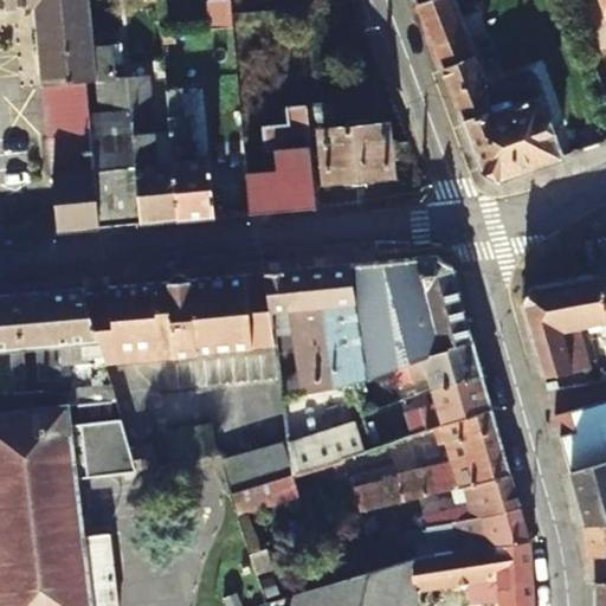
[(0,0),(0,11),(11,10),(10,0),(0,0)]
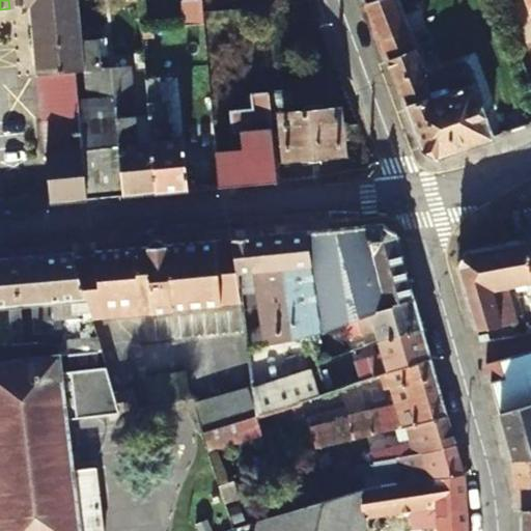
[(26,7),(25,0),(8,0),(9,8),(26,7)]
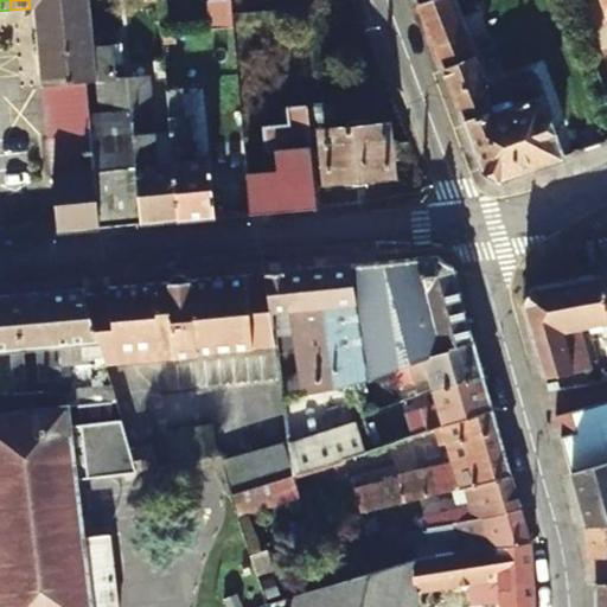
[(95,82),(93,46),(88,0),(29,0),(30,8),(37,88),(83,83),(95,82)]
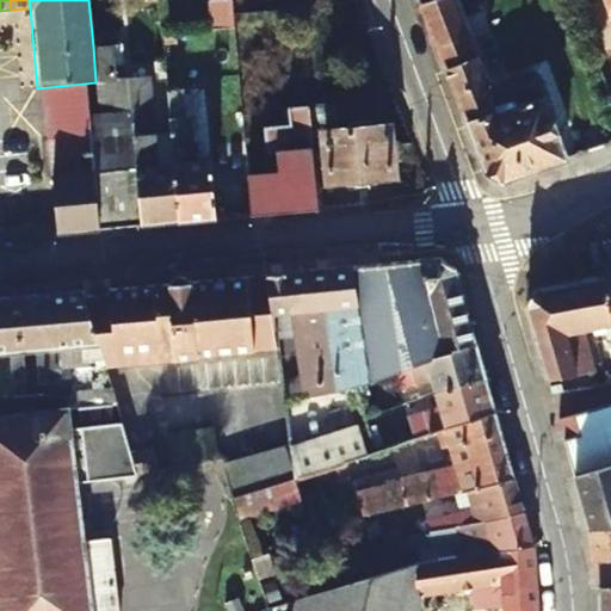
[(232,0),(209,0),(210,26),(233,26),(232,0)]
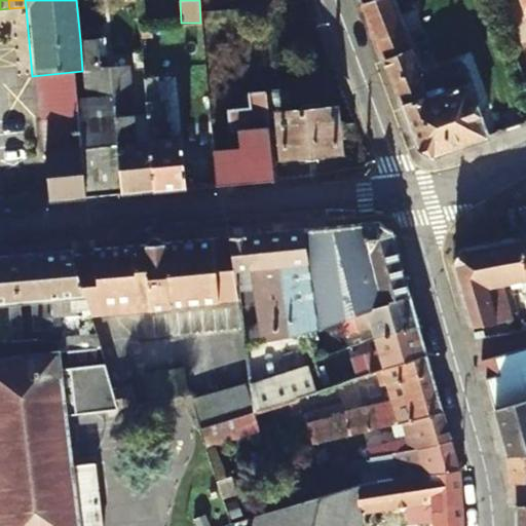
[(376,0),(372,2),(370,0),(362,0),(416,145),(435,156),(488,138),(477,104),(479,99),(476,89),(470,87),(461,65),(417,81),(386,0),(376,0)]
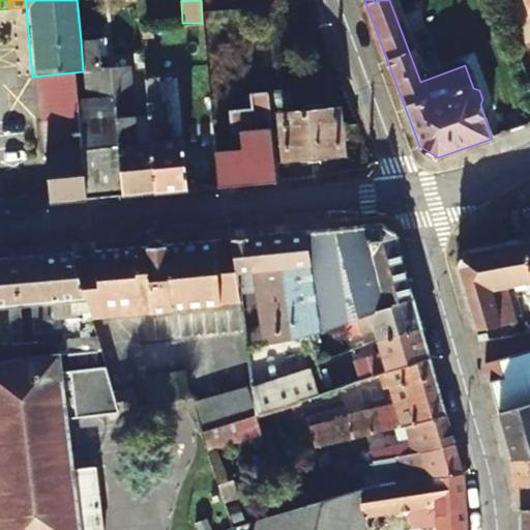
[(505,21),(514,18),(508,2),(499,5),(505,21)]
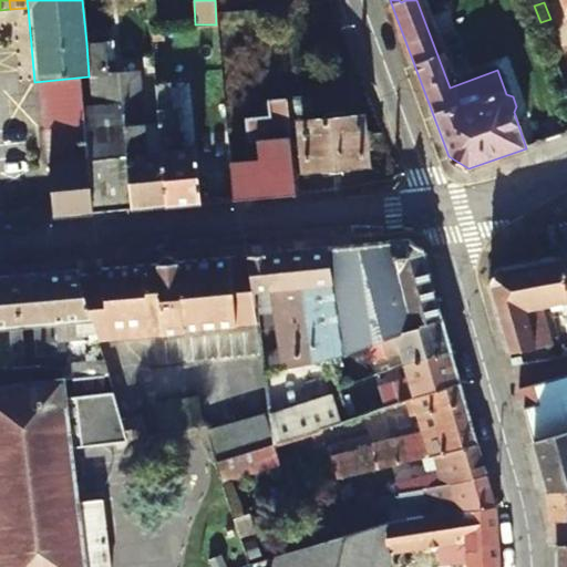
[(166,206),(156,111),(140,112),(135,69),(111,71),(107,42),(96,43),(96,42),(86,43),(89,76),(92,106),(81,106),(91,214),(166,206)]
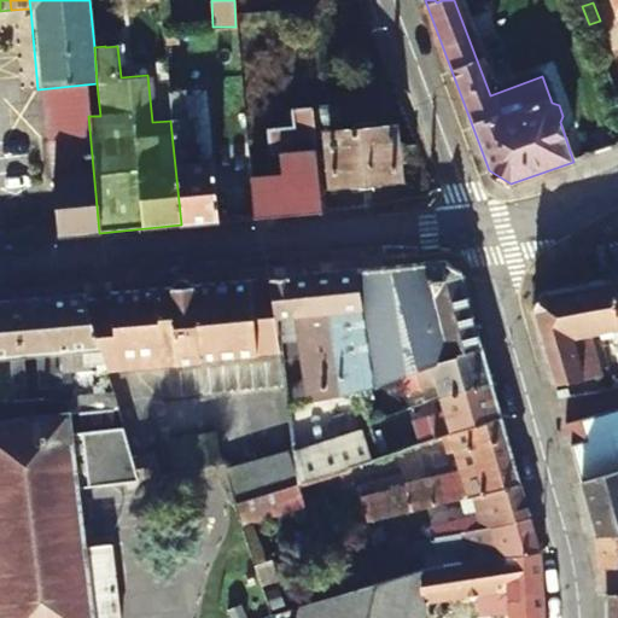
[(155,60),(156,80),(167,80),(164,59),(155,60)]
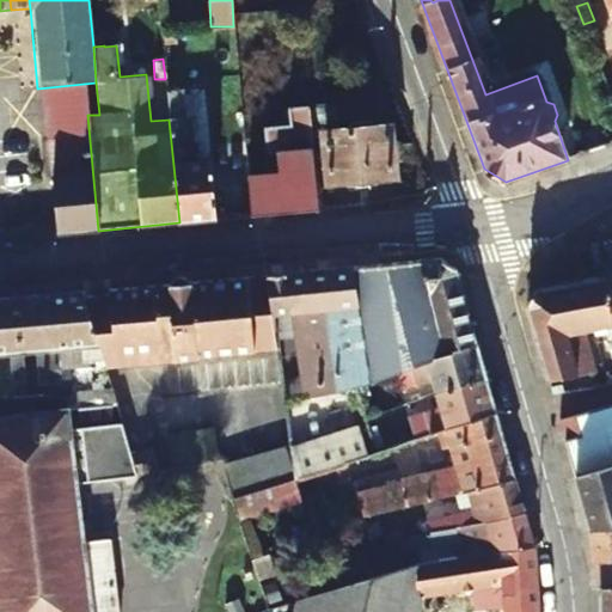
[(57,234),(98,231),(87,115),(84,84),(37,89),(57,234)]
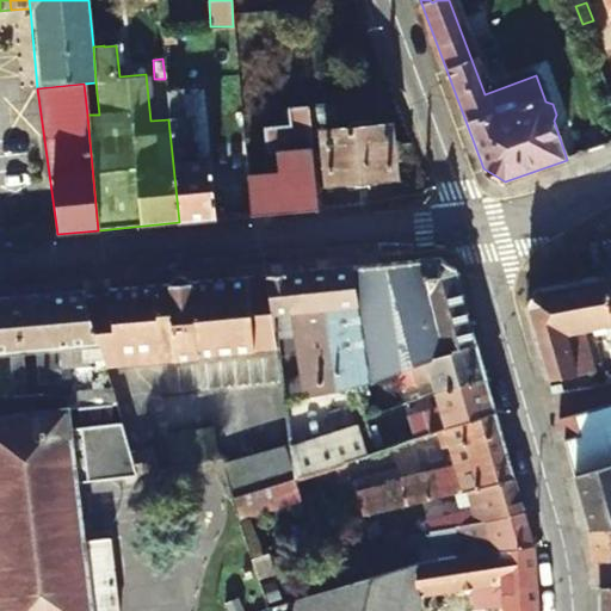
[(267,154),(277,154),(278,171),(278,177),(247,180),(250,216),(318,209),(315,171),(314,155),(312,124),(310,107),(309,87),(291,88),(292,107),(289,109),(290,127),(266,129),(267,154)]
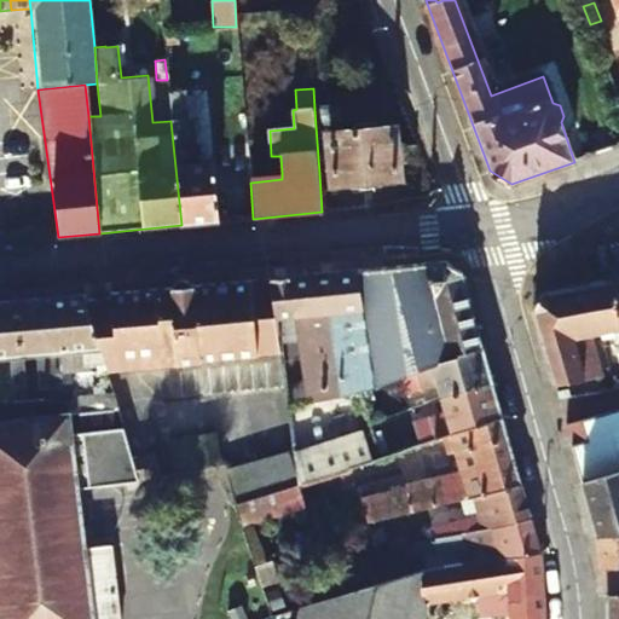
[(168,92),(171,121),(181,225),(217,221),(213,163),(195,166),(191,117),(185,119),(183,92),(168,92)]
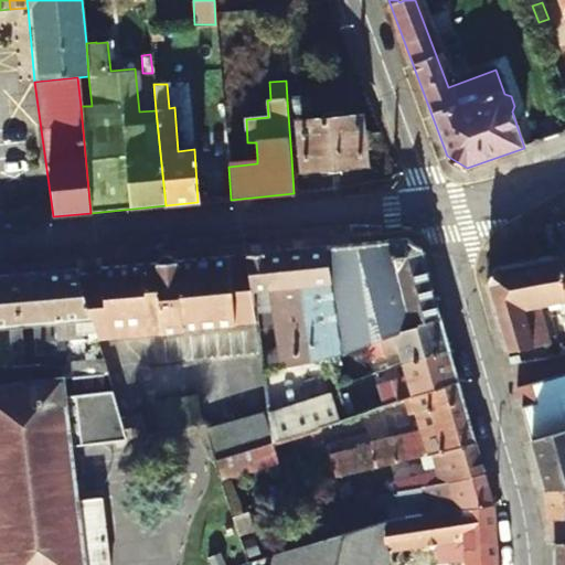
[(287,99),(288,115),(313,113),(312,97),(287,99)]
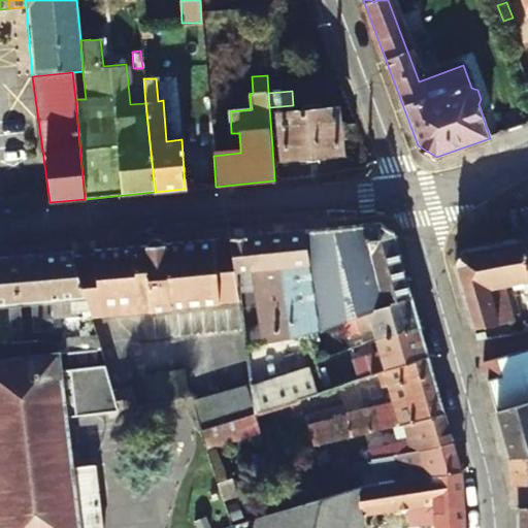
[(336,114),(335,108),(281,114),(283,133),(271,134),(272,147),(284,146),(285,158),(340,153),(339,138),(344,137),(343,125),(356,124),(352,112),(336,114)]
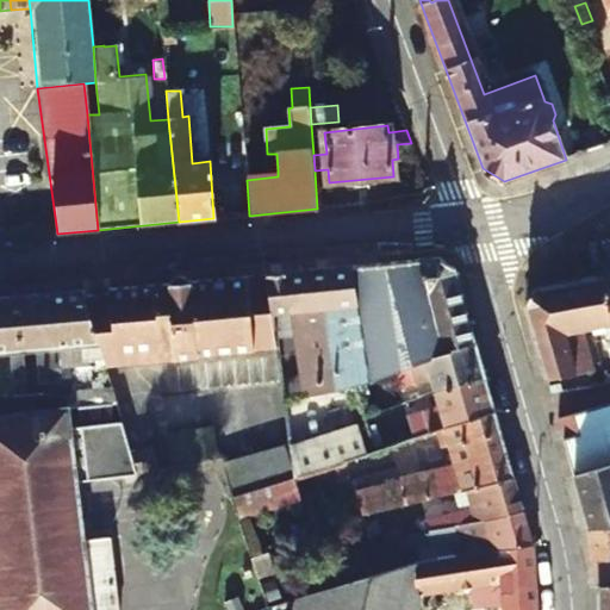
[(246,173),(243,142),(235,142),(237,195),(225,197),(226,218),(249,216),(247,180),(246,173)]
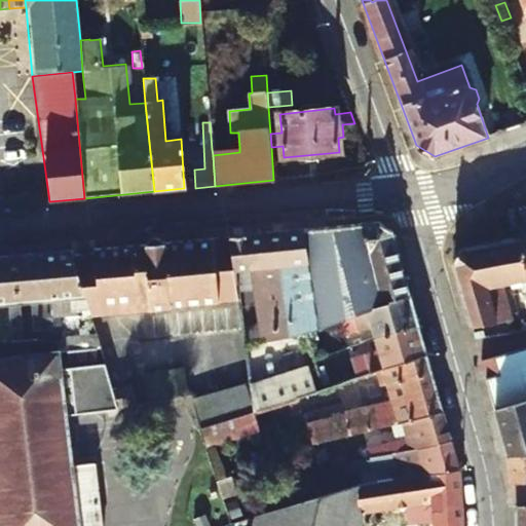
[(400,260),(391,229),(378,221),(300,228),(312,328),(340,318),(390,301),(389,299),(409,294),(400,260)]
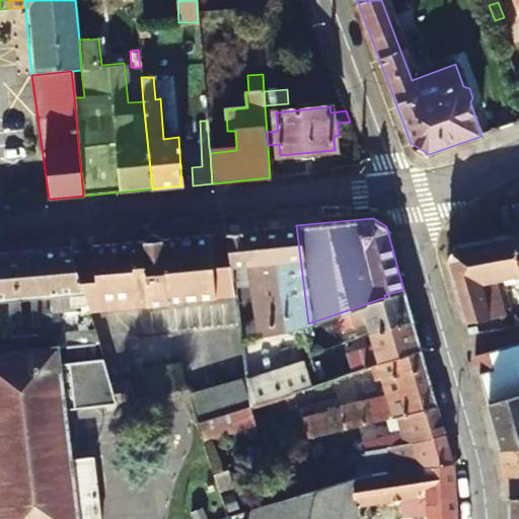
[(228,266),(245,264),(250,299),(255,338),(308,323),(296,225),(224,233),(228,266)]
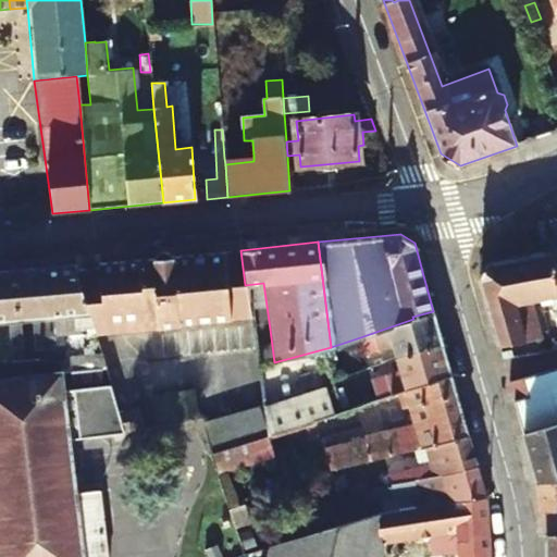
[(556,249),(547,251),(555,295),(556,307),(556,249)]
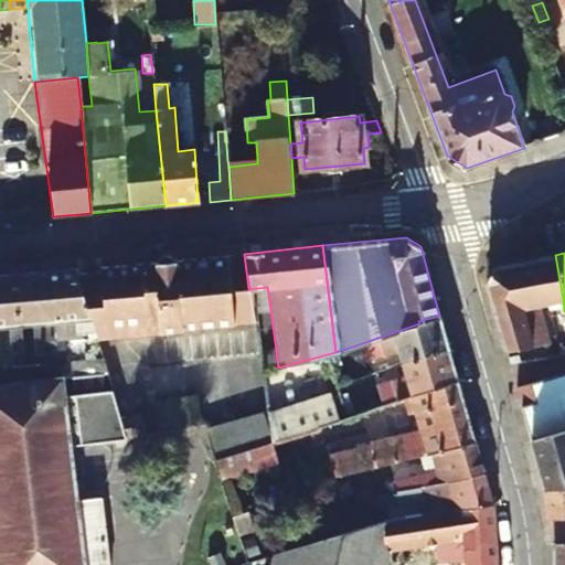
[(185,329),(185,326),(253,318),(248,289),(244,254),(168,260),(171,313),(177,330),(185,329)]
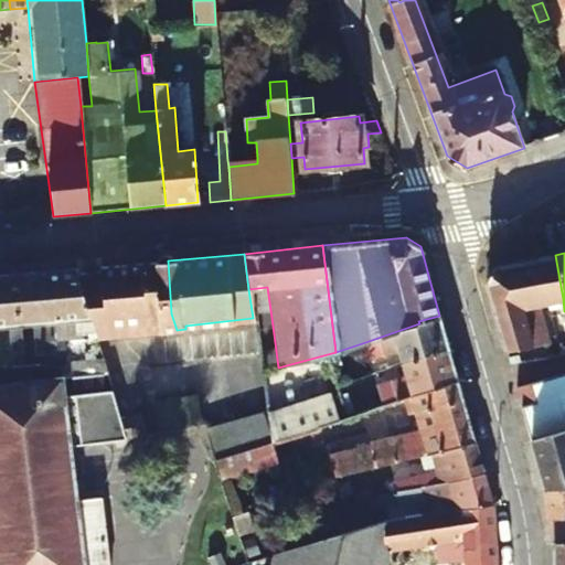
[(504,351),(532,343),(529,328),(542,323),(536,305),(563,299),(555,255),(491,265),(484,283),(504,351)]
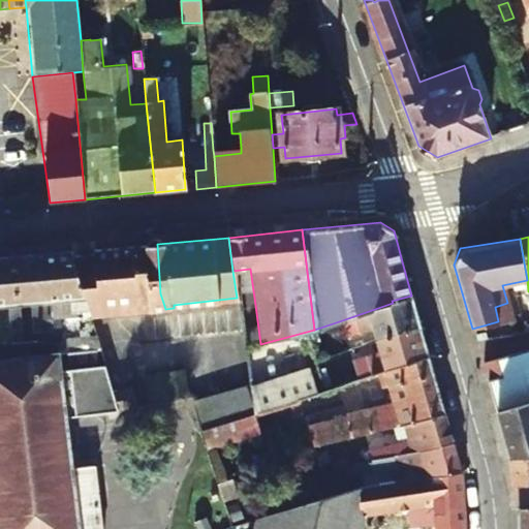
[(84,307),(86,314),(132,309),(133,312),(165,309),(160,293),(157,244),(68,252),(84,307)]
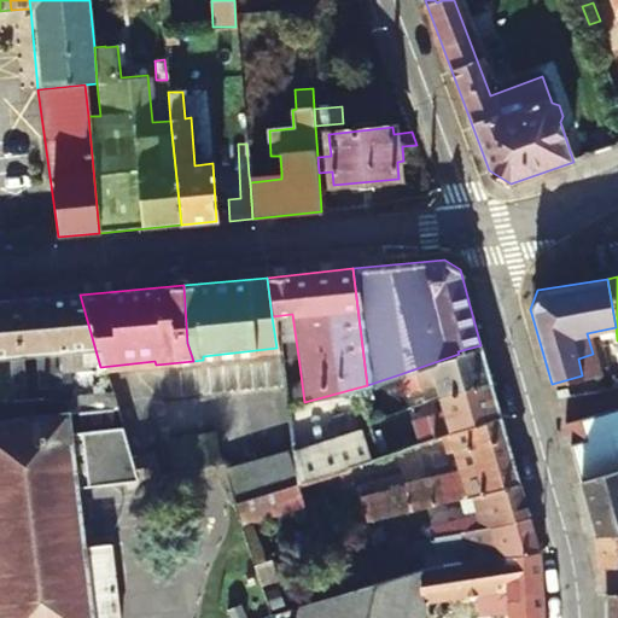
[(80,295),(46,298),(53,372),(77,368),(77,362),(98,359),(80,295)]
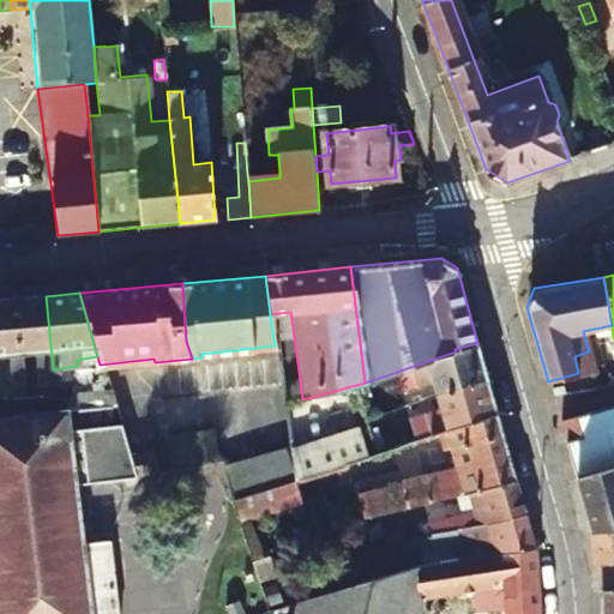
[(54,386),(53,369),(46,296),(13,300),(18,351),(32,350),(36,381),(47,381),(48,396),(55,395),(54,386)]
